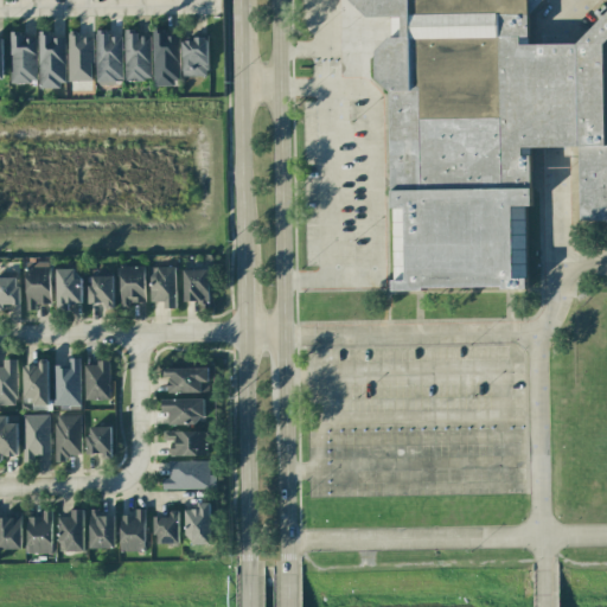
[(606,0),(606,218),(587,218),(586,147),(538,148),(540,204),(521,205),(522,288),(395,291),(393,151),(391,90),(377,78),(376,78),(376,77),(376,51),(391,34),(393,36),(391,18),(375,18),(355,0),(606,0)]
